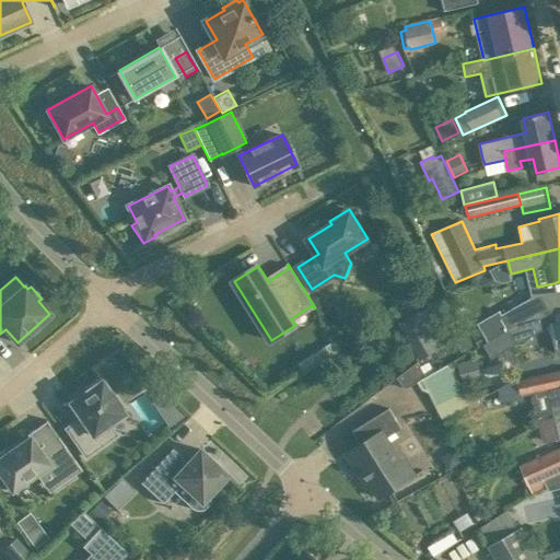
[(392,295),(401,311),(417,301),(407,286),(392,295)]
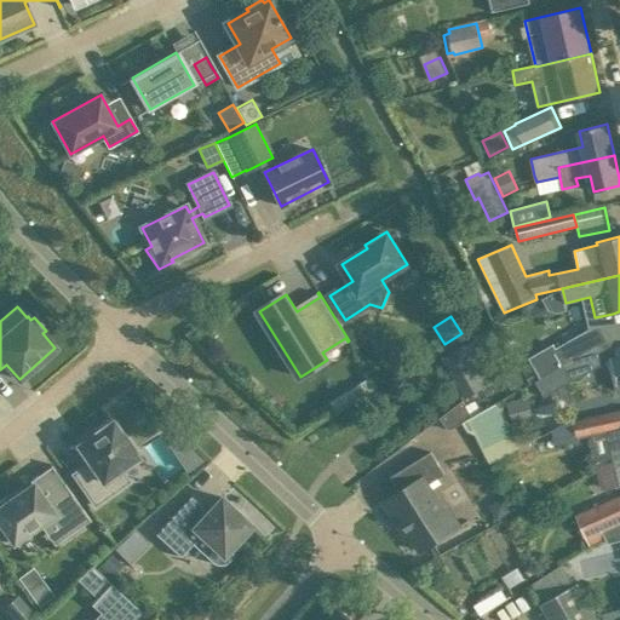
[(591,350),(600,346),(600,345),(608,340),(598,323),(555,348),(552,344),(529,357),(541,379),(552,373),(581,356),(591,350)]
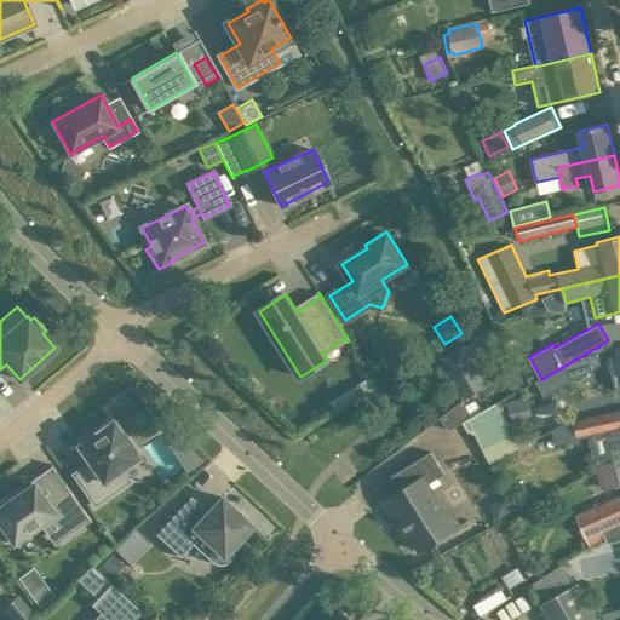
[(359,352),(366,366),(380,357),(372,344),(359,352)]
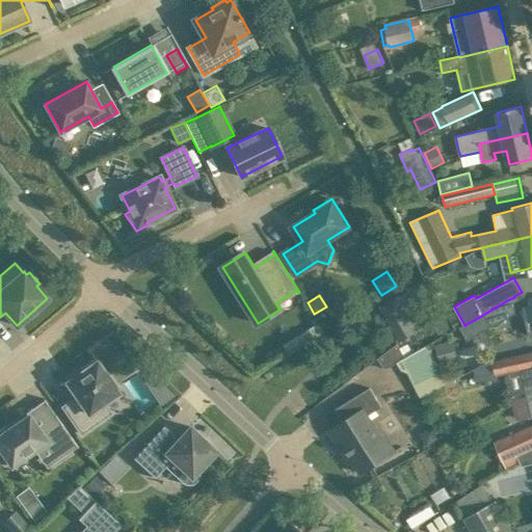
[(499,306),(474,320),(479,324),(487,319),(493,327),(522,310),(514,297),(507,300),(499,306)]
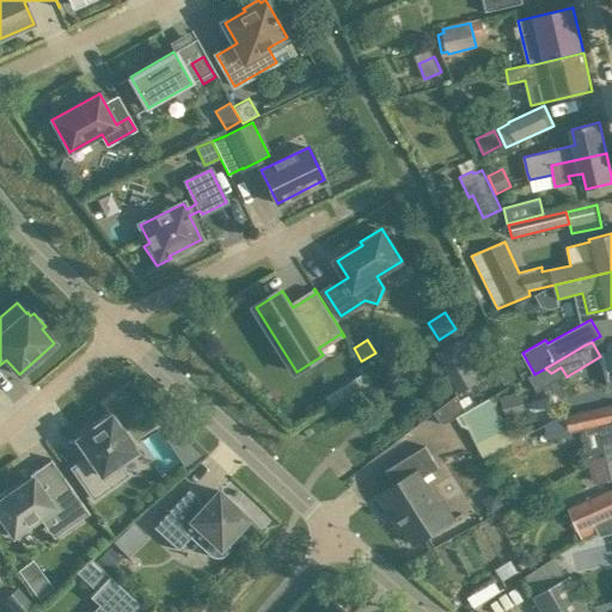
[(477,384),(472,374),(454,343),(438,353),(460,393),(477,384)]
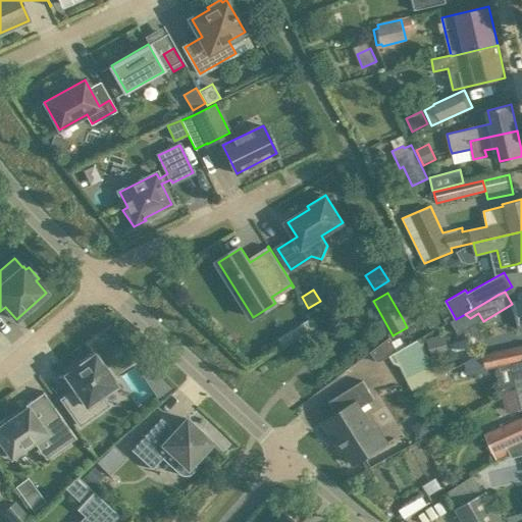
[(313,316),(295,327),(301,336),(318,325),(313,316)]
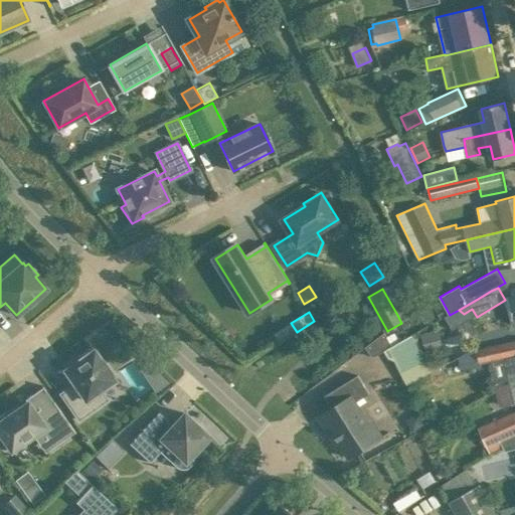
[(439,329),(420,333),(425,352),(443,348),(439,329)]
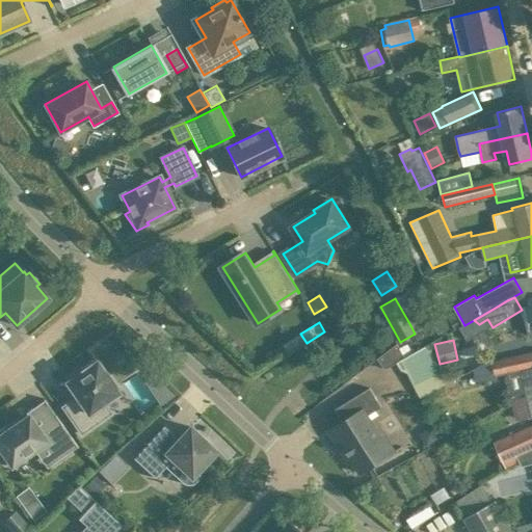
[(386,369),(396,363),(399,362),(405,357),(398,343),(378,358),(386,369)]
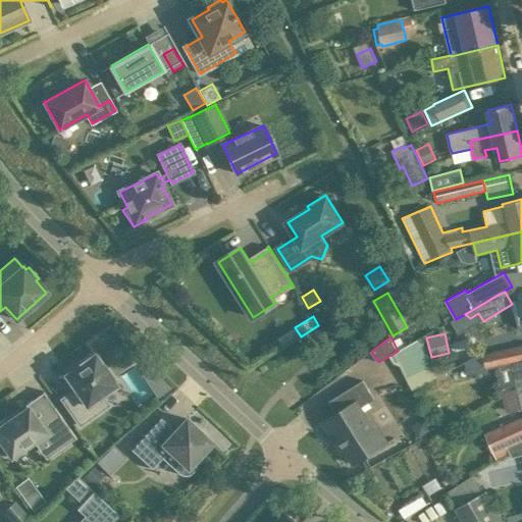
[(398,351),(392,355),(388,356),(394,363),(397,364),(399,366),(412,392),(436,377),(417,340),(398,351)]
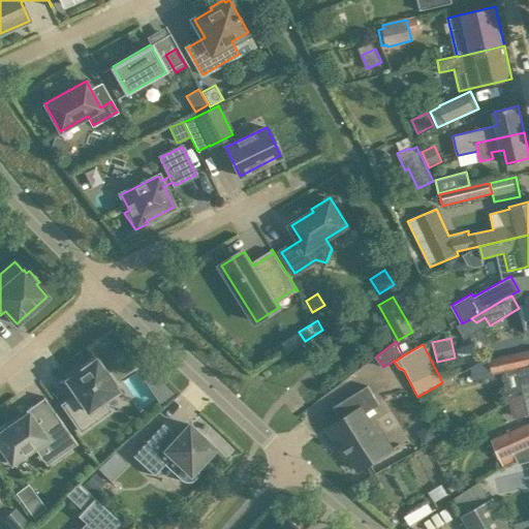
[(478,362),(471,366),(474,380),(495,376),(494,373),(502,372),(528,365),(528,348),(490,358),(490,359),(478,362)]
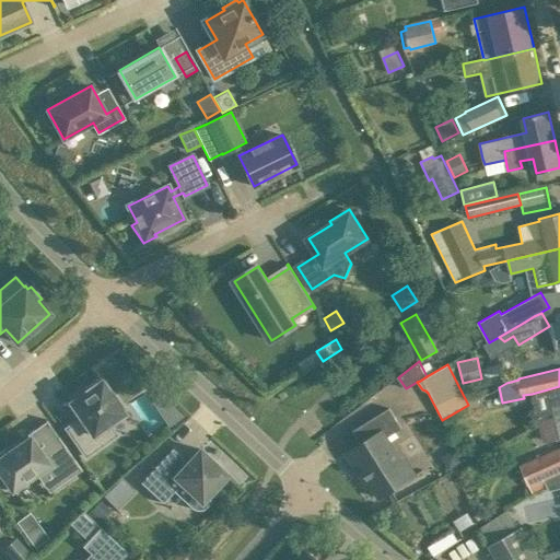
[(74,399),(71,403),(81,417),(66,428),(85,456),(116,434),(108,424),(124,413),(121,410),(125,408),(116,395),(113,397),(102,381),(98,383),(96,380),(86,386),(89,389),(81,395),(82,397),(76,401),(74,399)]
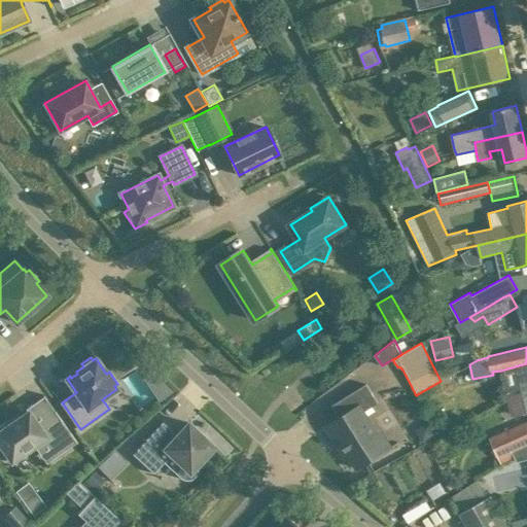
[(526,363),(500,371),(506,398),(523,390),(526,389),(526,363)]
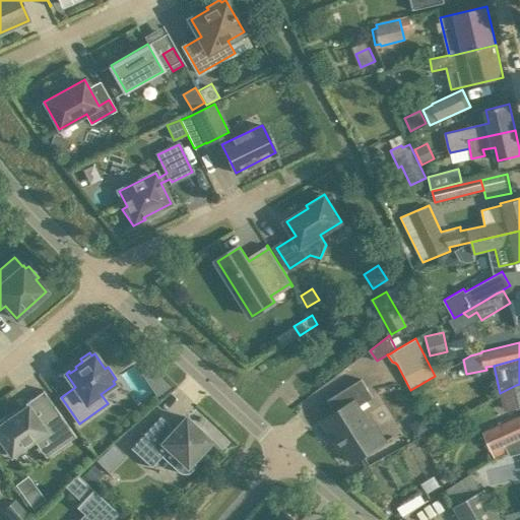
[(360,406),(374,397),(362,379),(328,400),(336,412),(322,420),(333,438),(337,436),(353,462),(383,444),(360,406)]
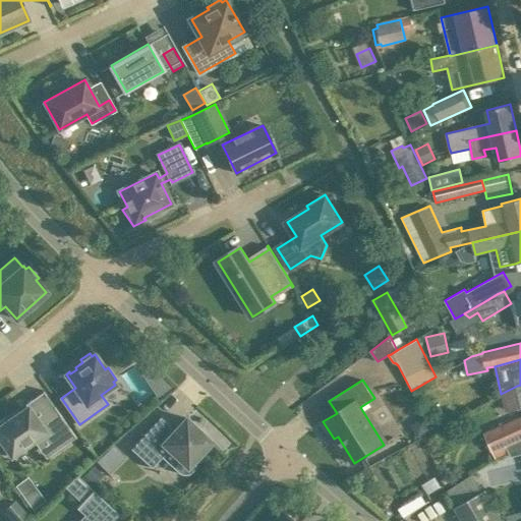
[(171,387),(164,381),(155,387),(154,392),(157,397),(171,387)]
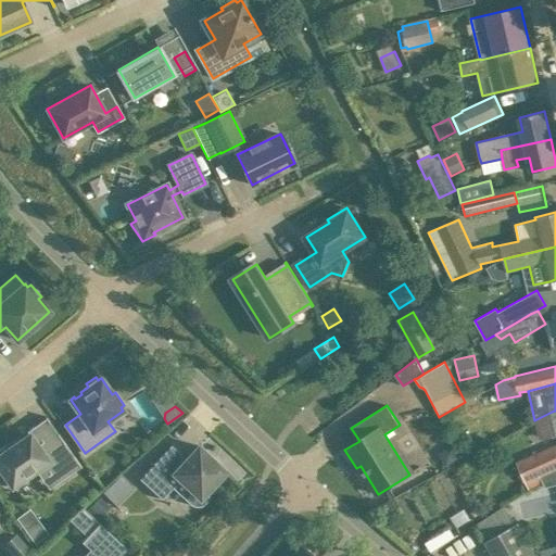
[(555,411),(552,412),(534,420),(539,440),(555,436),(555,411)]
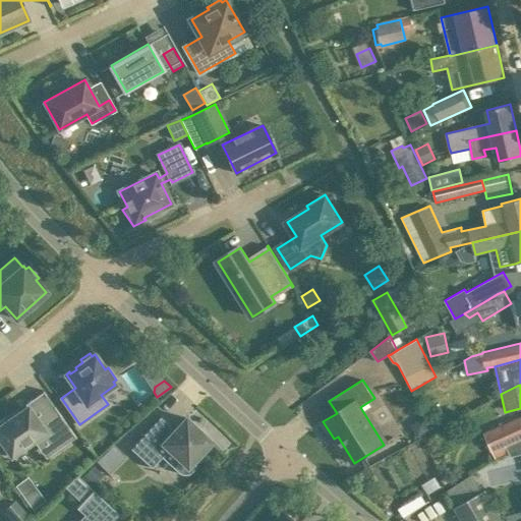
[(56,449),(74,437),(75,438),(76,437),(54,406),(53,406),(54,408),(37,420),(27,407),(9,419),(7,417),(10,415),(9,414),(0,420),(0,439),(1,441),(0,441),(0,446),(6,456),(7,455),(7,454),(9,452),(11,455),(35,440),(37,443),(47,437),(56,449)]
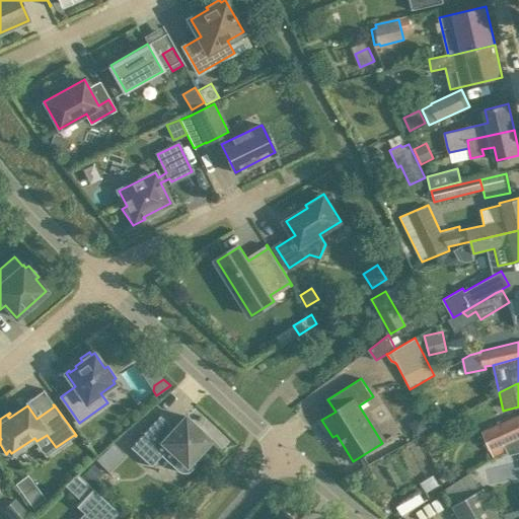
[(506,445),(518,438),(518,414),(483,431),(492,451),(506,445)]
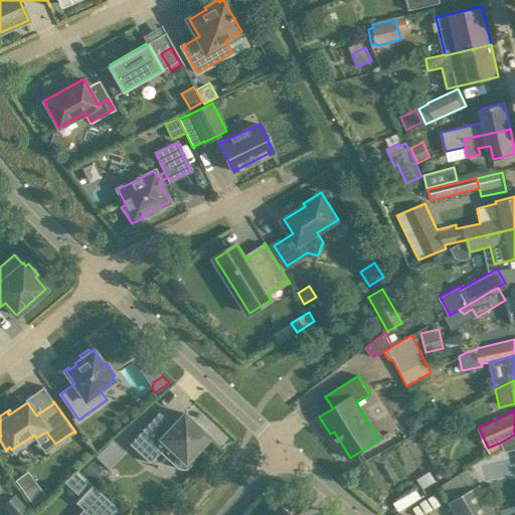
[(167,445),(175,452),(172,458),(173,464),(185,469),(192,459),(192,458),(192,456),(210,437),(184,412),(173,424),(159,411),(130,443),(150,462),(167,445)]
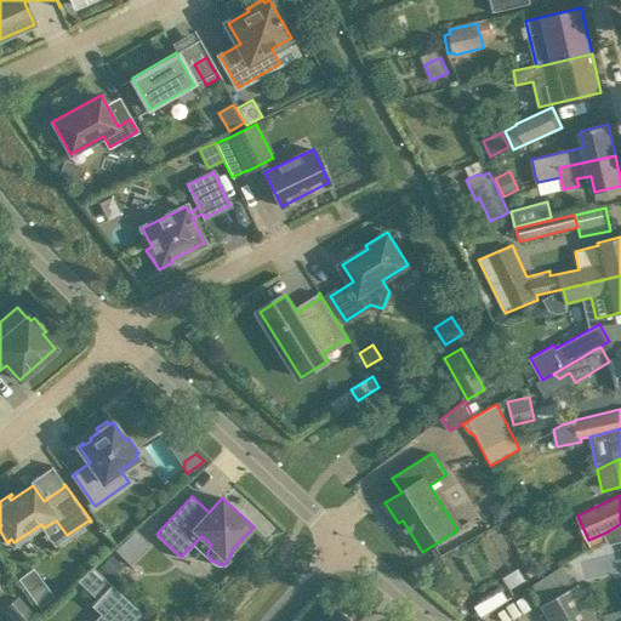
[(506,497),(490,506),(499,523),(514,514),(506,497)]
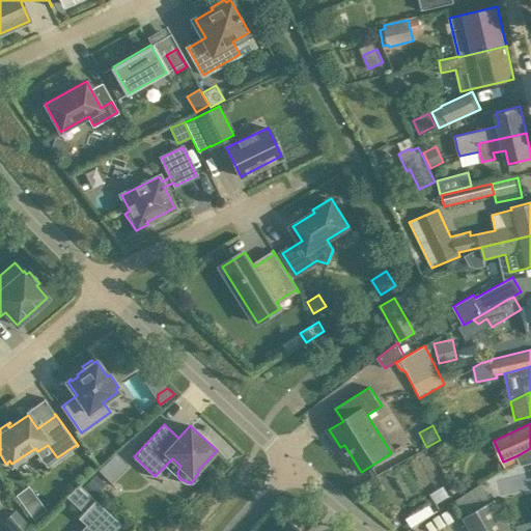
[(530,448),(518,455),(520,465),(530,462),(530,448)]
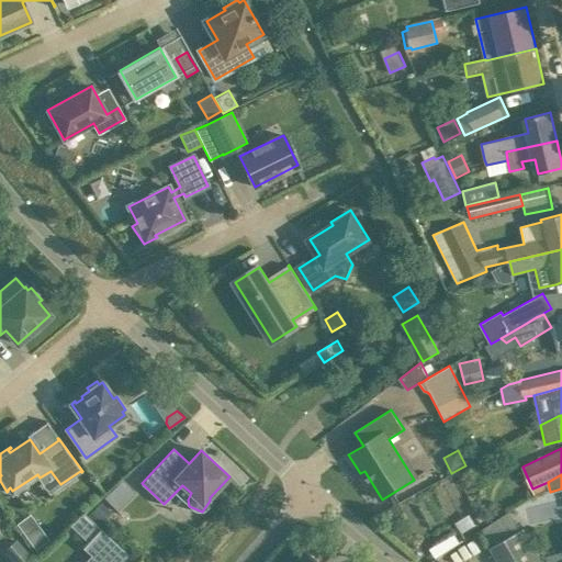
[(104,498),(117,510),(135,492),(123,480),(104,498)]
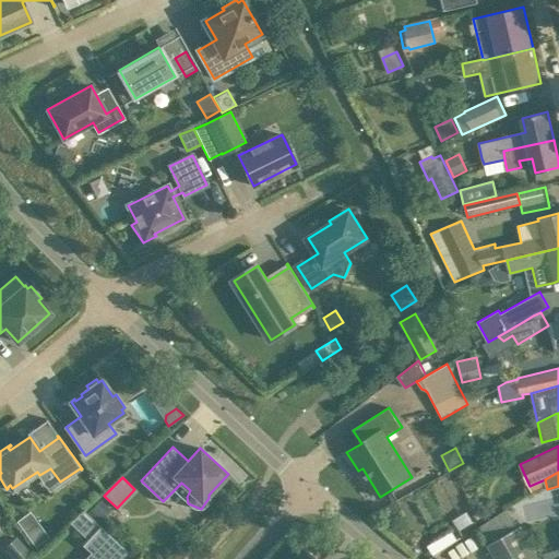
[(100,499),(90,510),(100,520),(110,510),(100,499)]
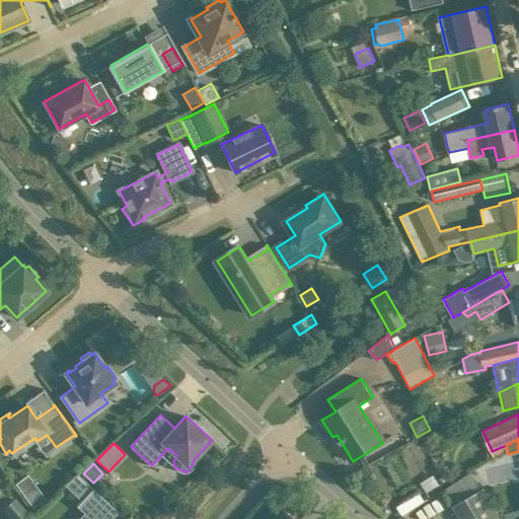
[(434,474),(422,483),(428,493),(440,485),(434,474)]
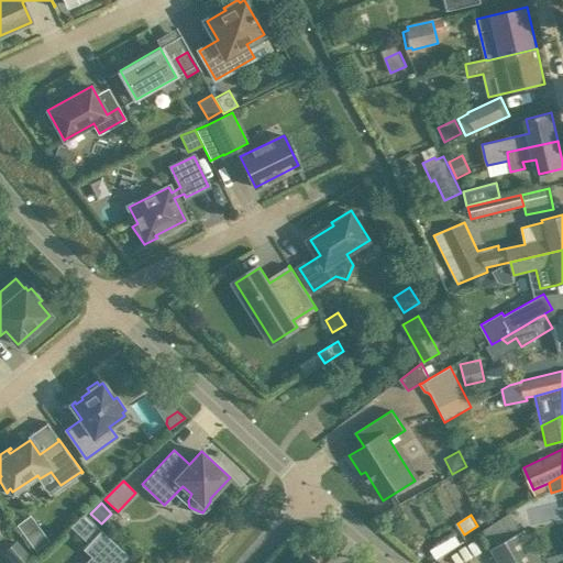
[(100,529),(88,543),(83,549),(90,556),(97,562),(121,562),(128,556),(129,555),(100,529)]
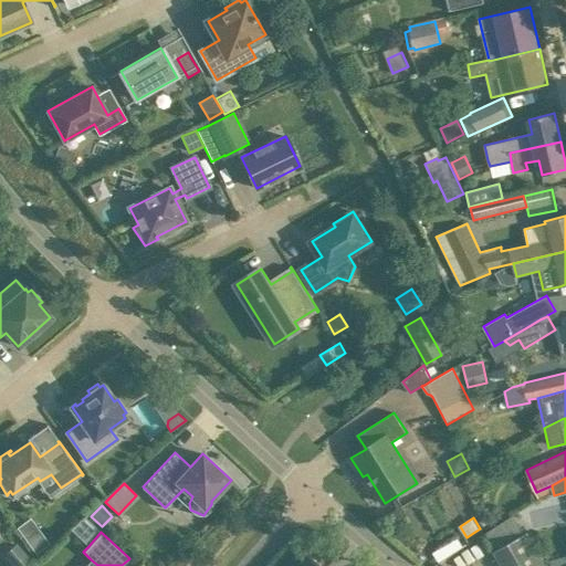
[(545,565),(527,532),(524,534),(495,551),(494,551),(502,565),(545,565)]
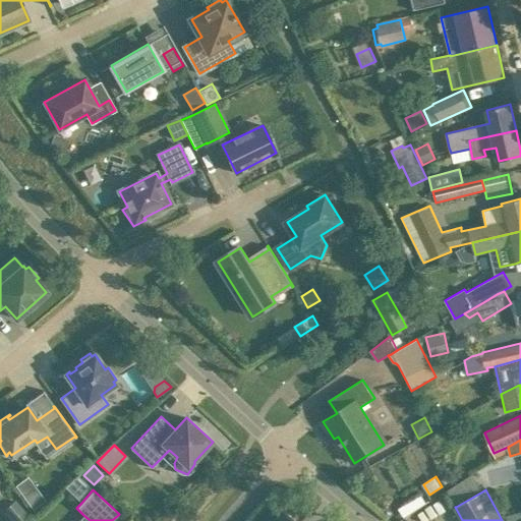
[(46,501),(40,493),(26,502),(33,510),(46,501)]
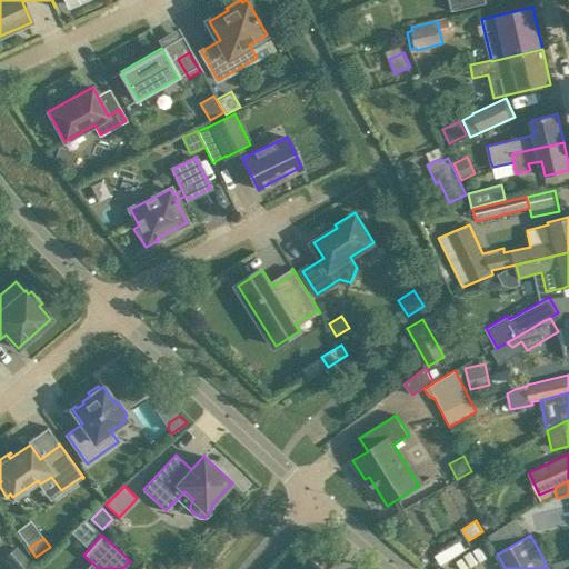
[(1,558),(11,568),(23,568),(31,562),(16,546),(1,558)]
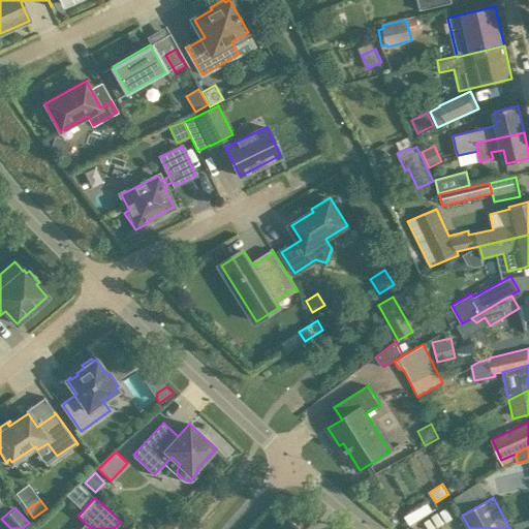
[(280,528),(302,528),(289,519),(280,528)]
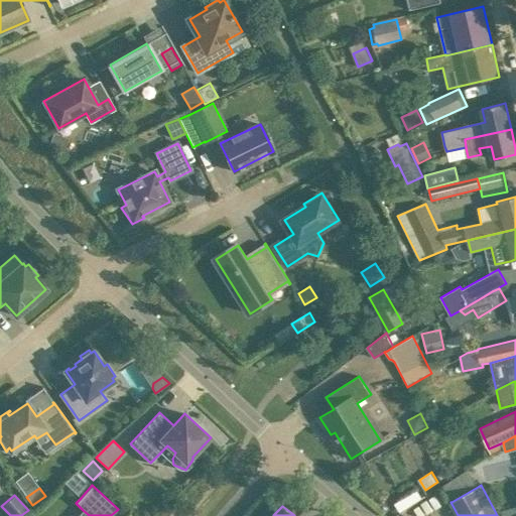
[(515,515),(515,506),(502,510),(503,515),(515,515)]
